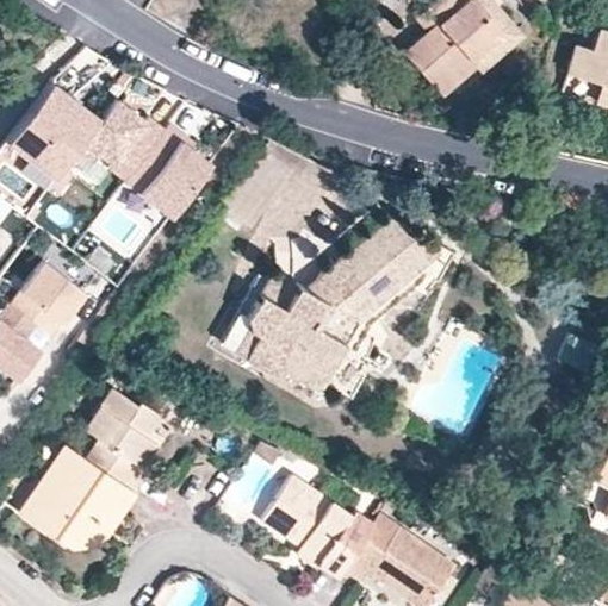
[(507,35),(476,0),(438,0),(427,10),(439,24),(428,33),(405,54),(444,97),(479,66),(476,62),(507,35)]
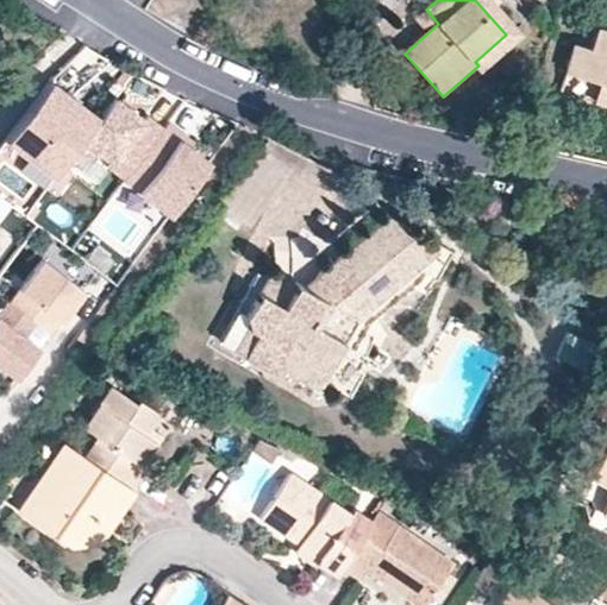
[(525,36),(493,0),(475,0),(506,35),(475,62),(479,65),(483,73),(525,36)]
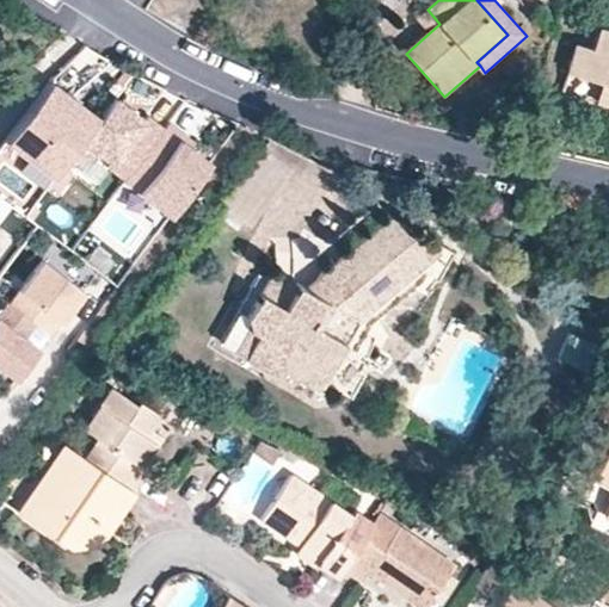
[(440,24),(428,10),(417,20),(429,33),(440,24)]
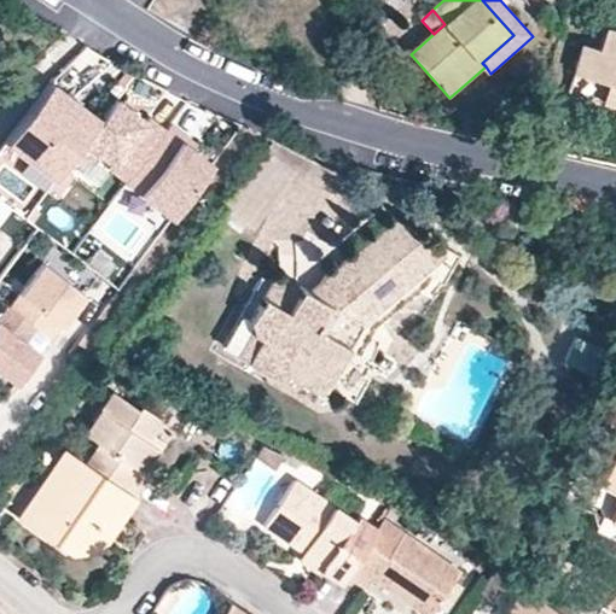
[(615,30),(606,28),(600,51),(582,46),(574,75),(615,86),(615,30)]
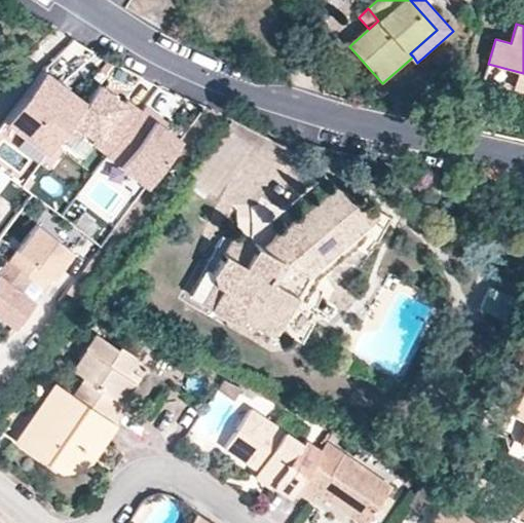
[(67,131),(87,104),(46,72),(7,123),(48,155),(54,147),(67,131)]
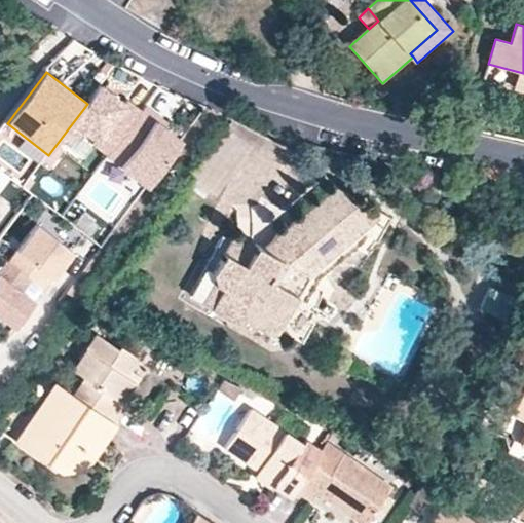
[(523,73),(519,72),(514,89),(523,91),(523,73)]
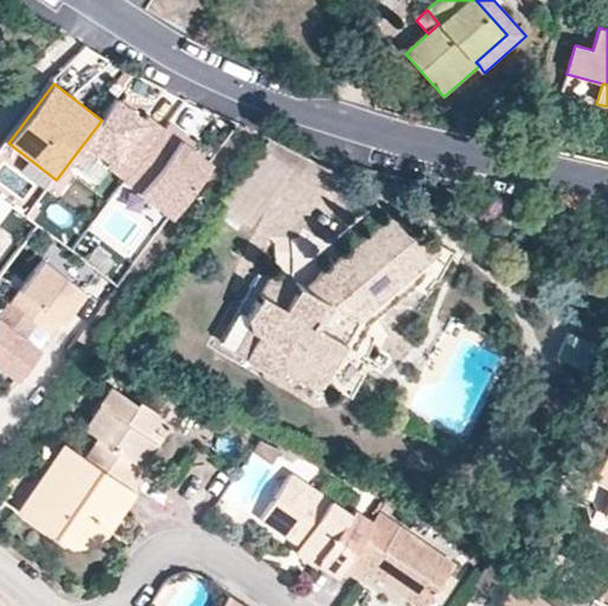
[(117,167),(150,124),(117,99),(101,120),(78,151),(93,163),(100,155),(117,167)]
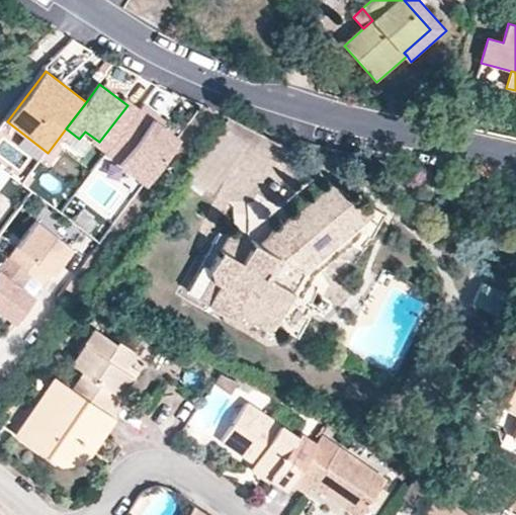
[(163,126),(154,119),(157,115),(145,106),(106,156),(146,185),(180,140),(163,126)]
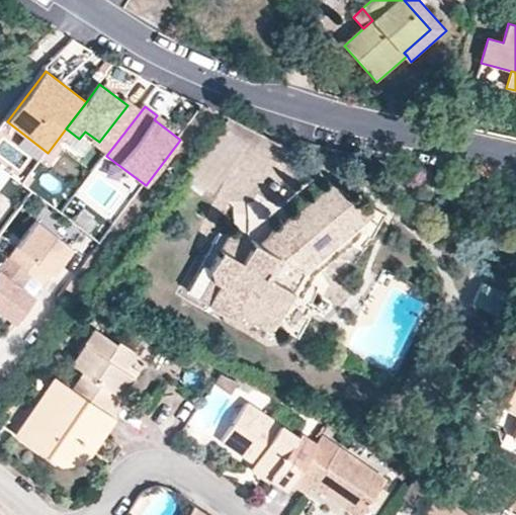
[(166,122),(157,115),(154,119),(163,126),(166,122)]
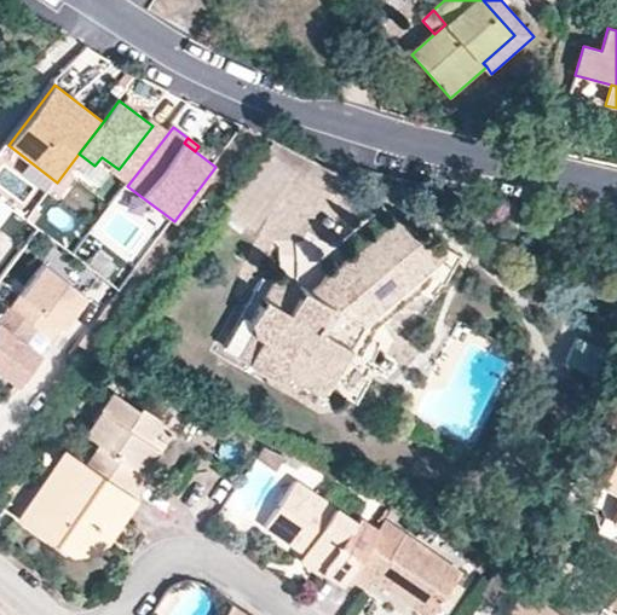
[(74,181),(64,173),(57,183),(47,196),(57,203),(74,181)]
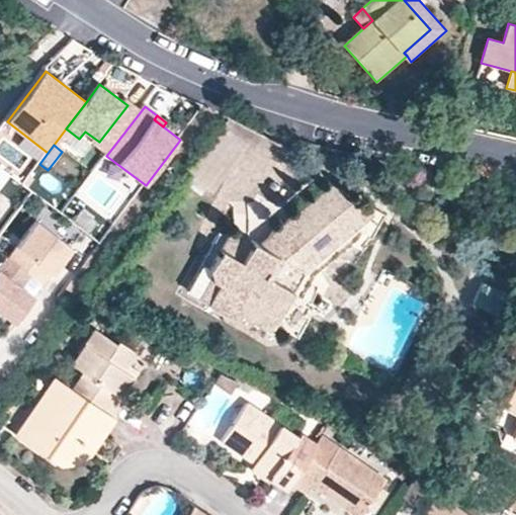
[(33,182),(28,178),(22,186),(27,190),(33,182)]
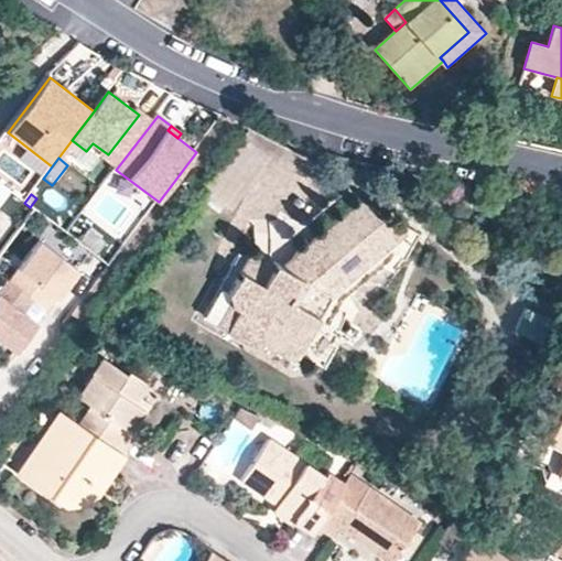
[(332,298),(407,234),(375,216),(377,211),(361,202),(284,268),(254,250),(229,293),(222,289),(205,319),(256,347),(262,335),(271,341),(268,347),(294,363),(332,298)]
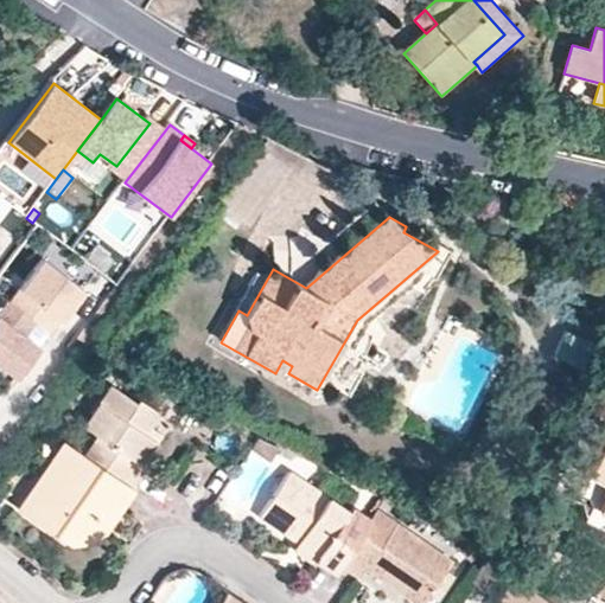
[(17,310),(49,334),(59,320),(62,322),(86,292),(45,262),(11,306),(17,310)]
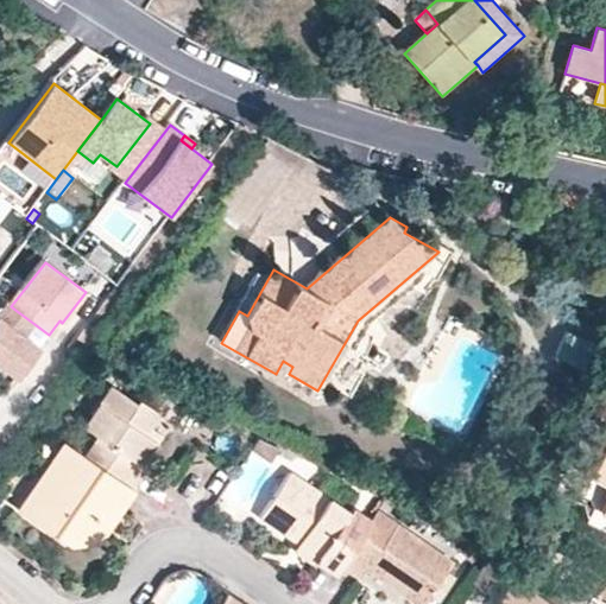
[(0,325),(0,368),(17,381),(40,350),(38,349),(49,335),(17,311),(6,325),(2,322),(0,325)]
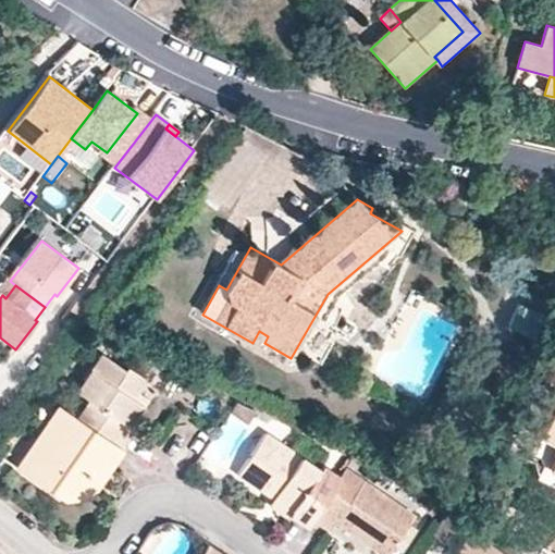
[(78,395),(90,403),(78,419),(125,450),(137,432),(132,429),(146,407),(136,399),(140,393),(149,380),(130,368),(126,372),(103,357),(78,395)]
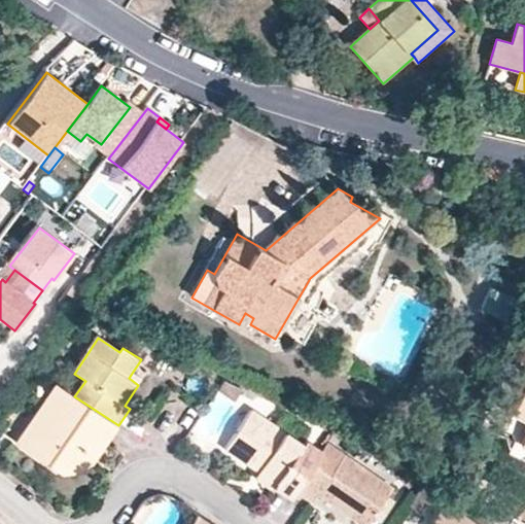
[(133,372),(129,378),(138,385),(142,378),(133,372)]
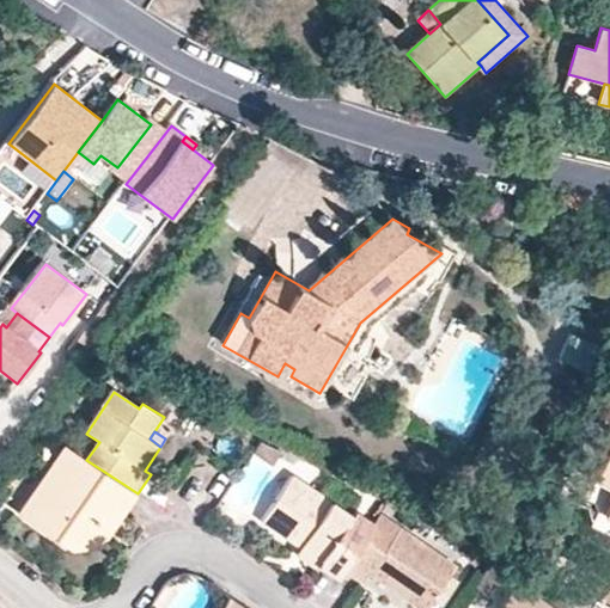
[(281,453),(263,443),(257,452),(274,464),(281,453)]
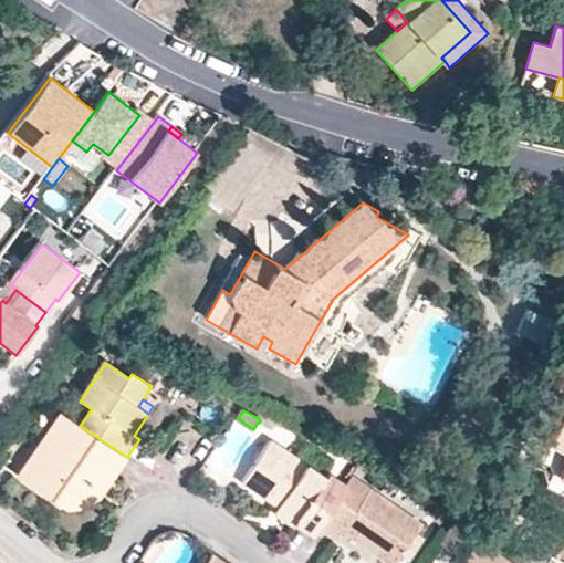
[(64,512),(92,510),(122,465),(127,457),(80,426),(62,416),(18,480),(64,512)]
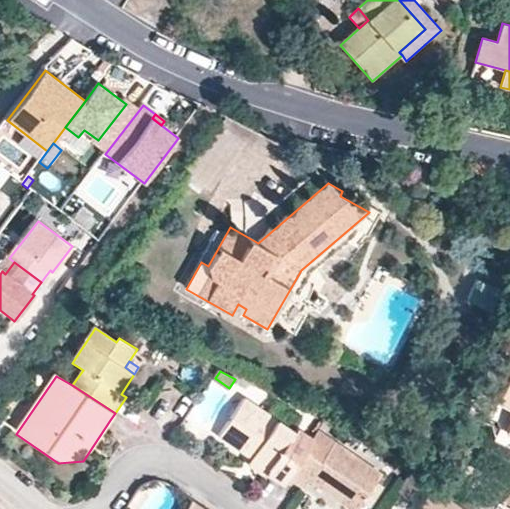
[(509,388),(501,406),(509,410),(509,431),(508,434),(509,434),(509,388)]
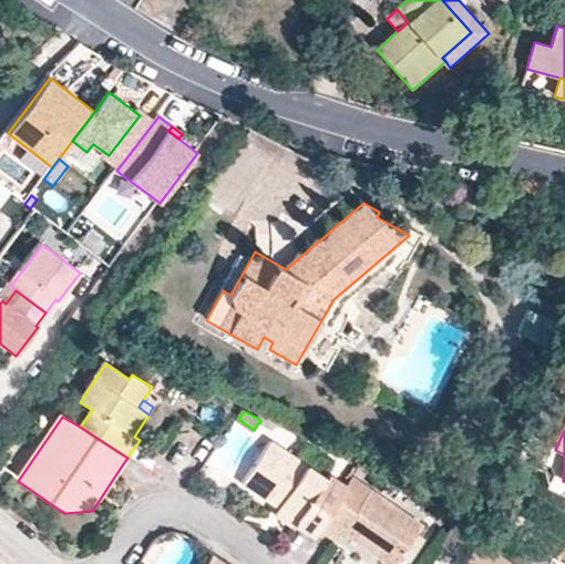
[(329,475),(326,480),(273,443),(244,485),(279,510),(275,515),(296,530),(298,526),(315,537),(320,529),(345,493),(348,489),(329,475)]
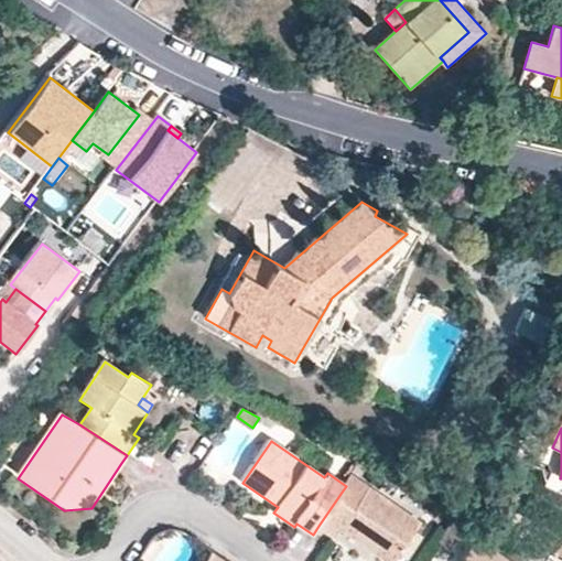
[(346,486),(343,491),(360,503),(370,488),(353,477),(346,486)]
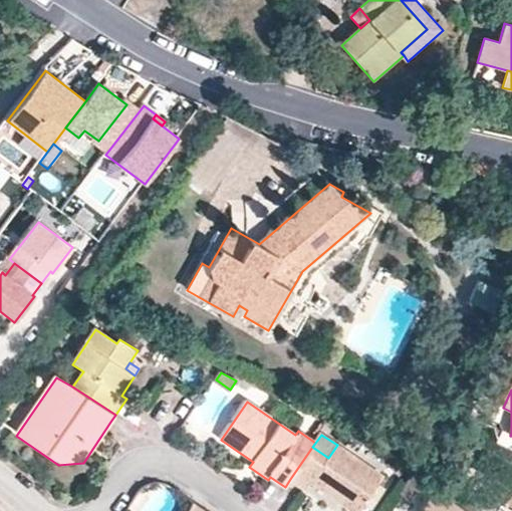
[(379,485),(385,478),(337,445),(328,458),(312,447),(290,479),(307,491),(312,484),(351,510),(361,510),(364,507),(379,485)]
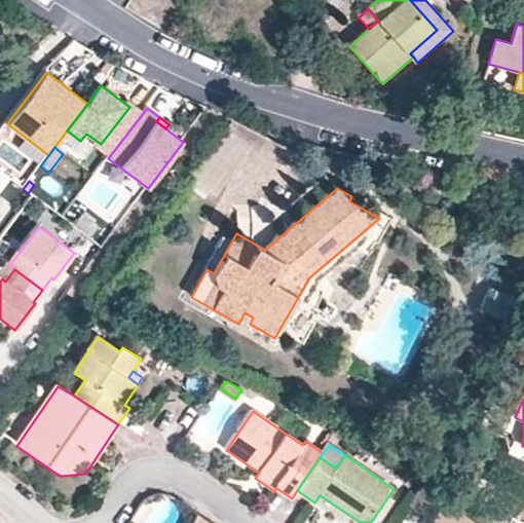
[(388,496),(373,519),(377,522),(381,522),(396,501),(388,496)]
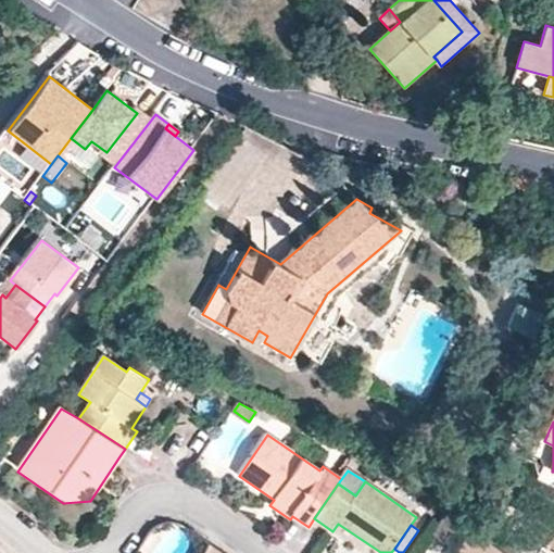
[(498,552),(470,533),(456,552),(498,552)]
